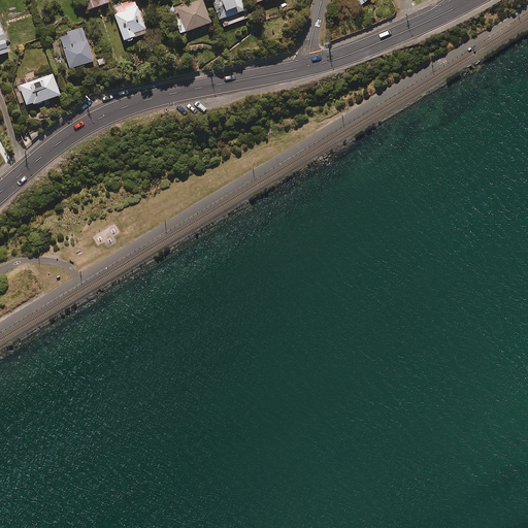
[(107,2),(106,0),(80,0),(86,10),(107,2)]
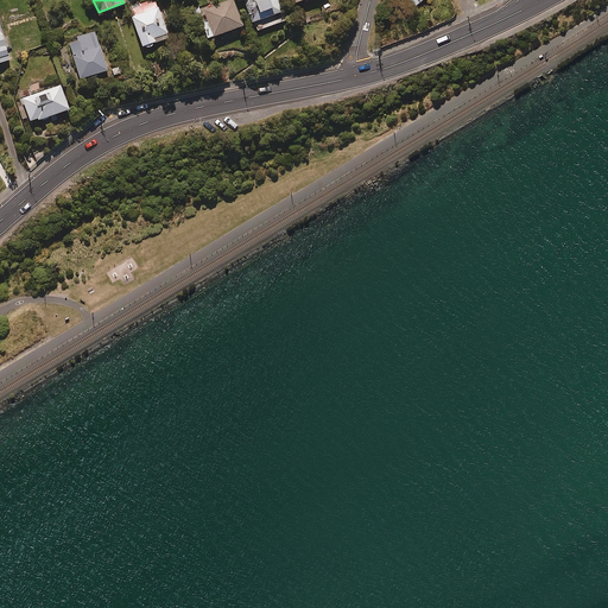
[(169,38),(154,0),(151,0),(128,8),(141,48),(169,38)]
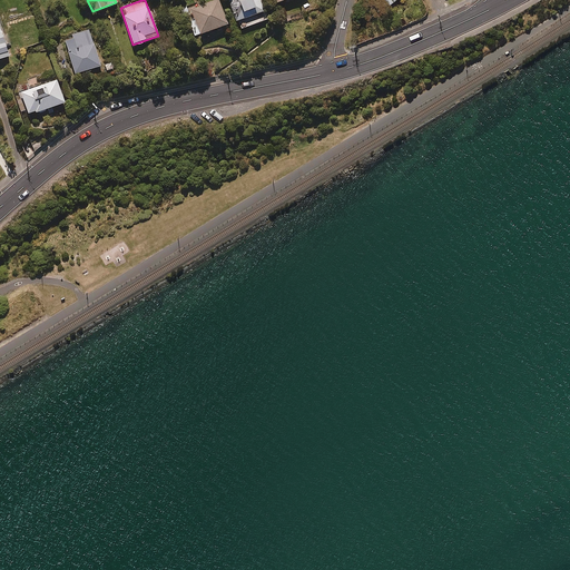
[(227,25),(217,0),(214,0),(189,9),(194,20),(188,22),(194,36),(227,25)]
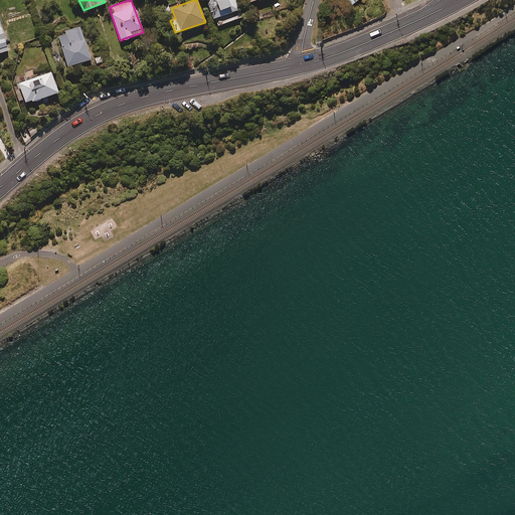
[(237,10),(233,0),(205,0),(212,19),(237,10)]
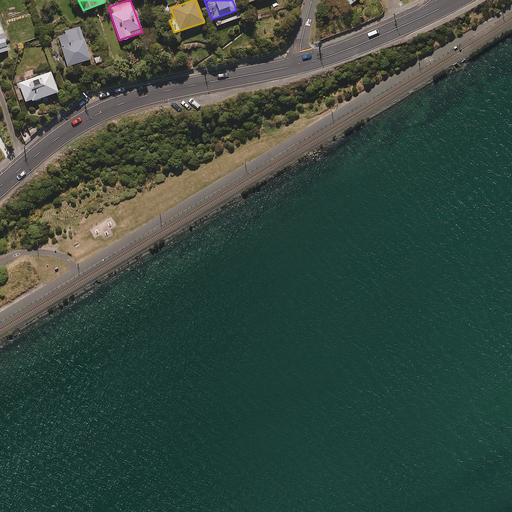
[(89,60),(80,27),(65,31),(66,34),(58,37),(67,66),(89,60)]
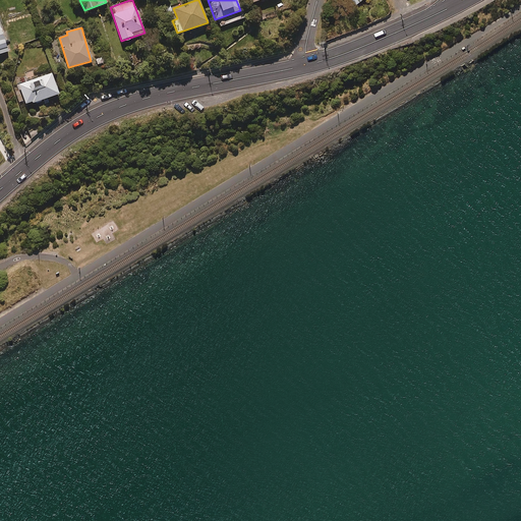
[(17,84),(24,104),(31,102),(32,104),(58,94),(51,73),(17,84)]
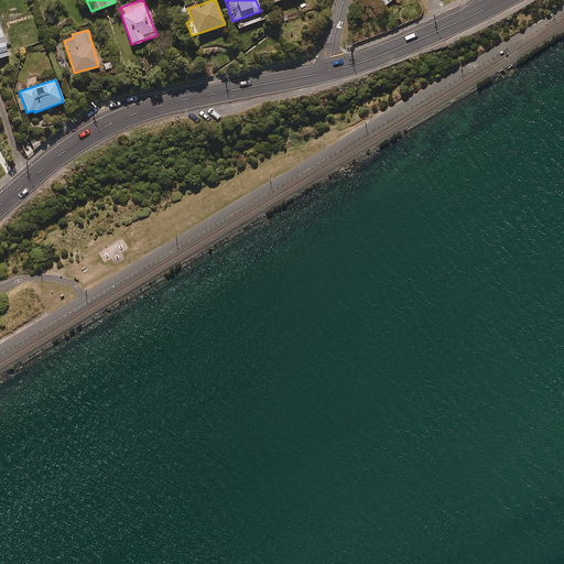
All buildings are outlined.
